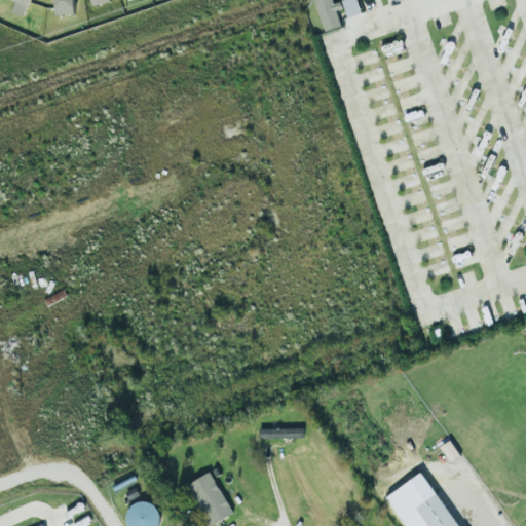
[(28,0),(28,1),(27,5),(25,5),(21,15),(9,11),(14,0),(28,0)]
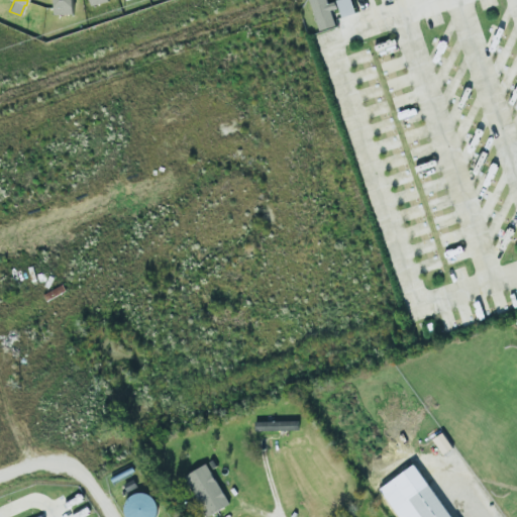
[(54,13),(53,0),(71,0),(72,13),(54,13)]
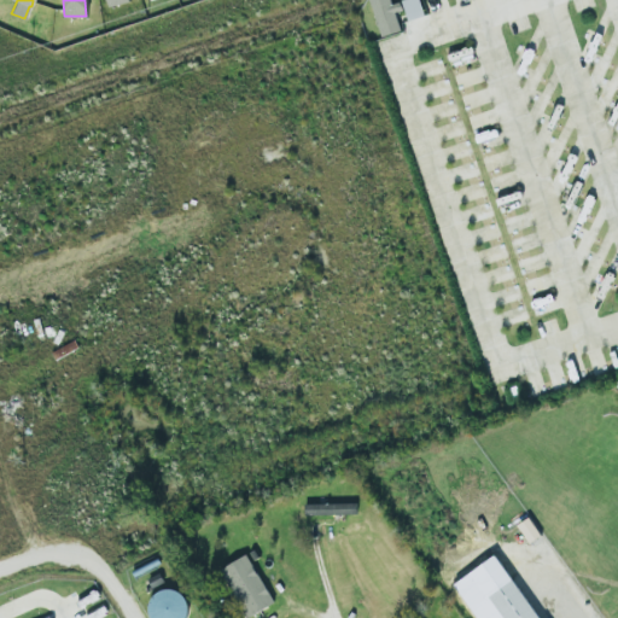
[(398,1),(401,9),(392,11),(398,29),(380,35),(368,0),(389,0),(390,4),(398,1)]
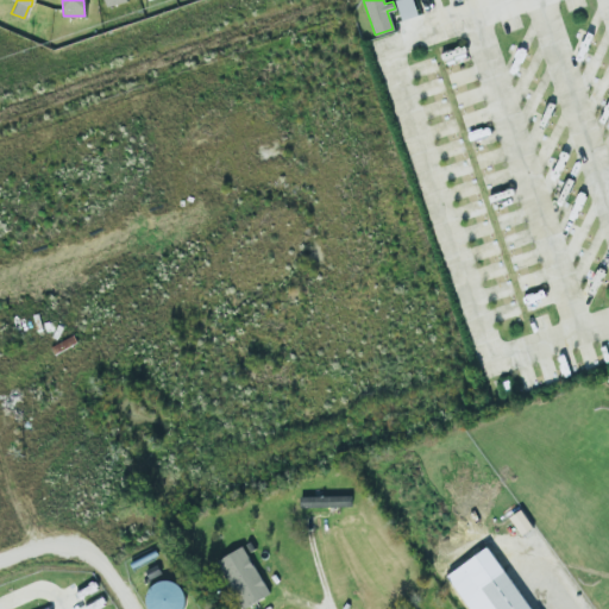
[(410,0),(416,13),(401,19),(394,0),(410,0)]
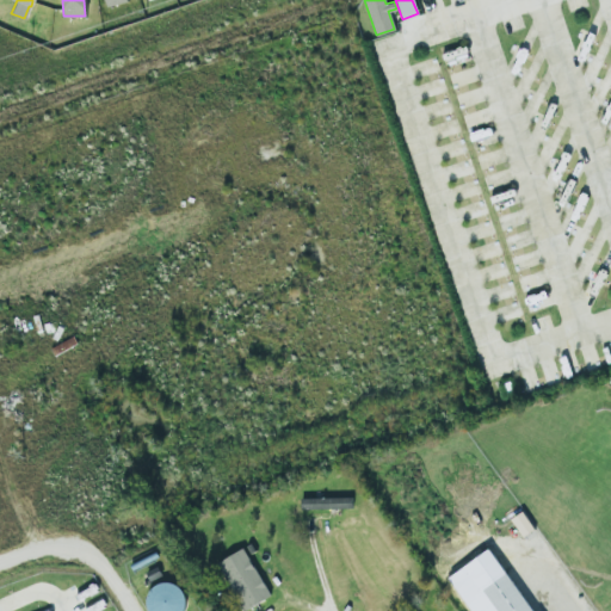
[(503,382),(508,380),(512,389),(505,392),(503,382)]
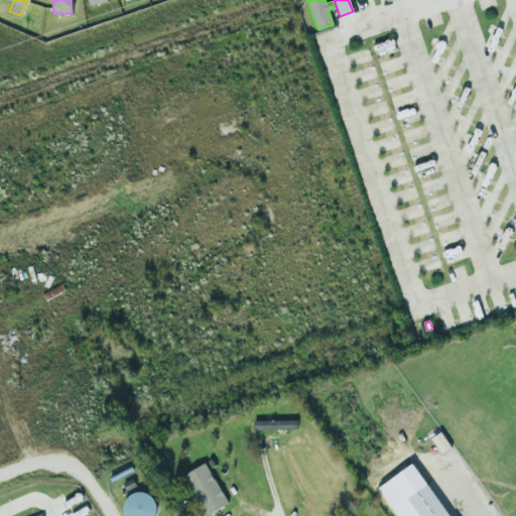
[(253,420),(253,429),(296,428),(296,418),(253,420)]
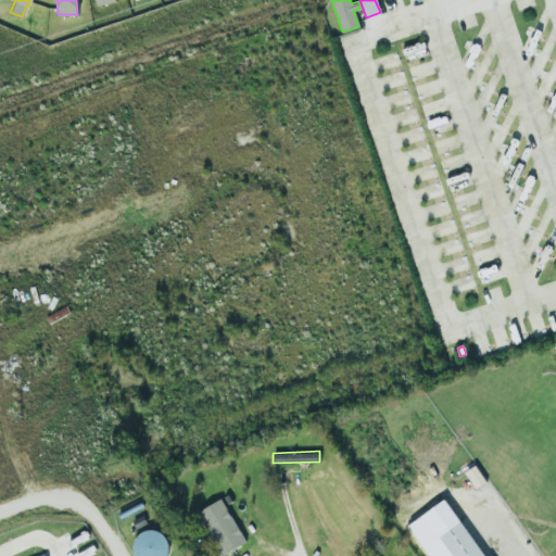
[(219,555),(245,541),(220,497),(194,513),(219,555)]
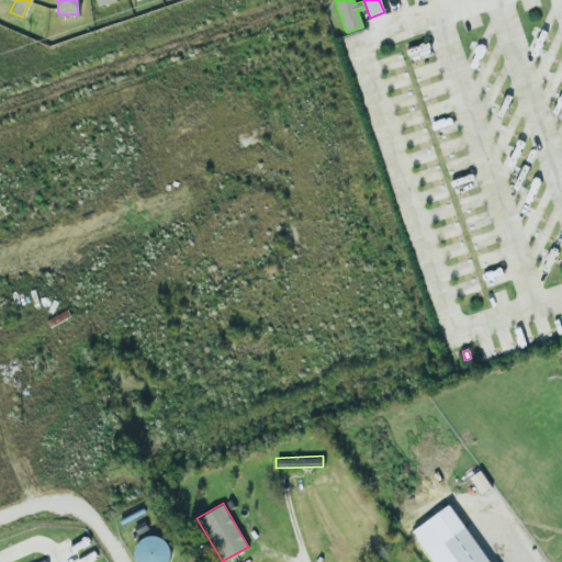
[(447,538),(463,561),(496,561),(469,523),(447,538)]
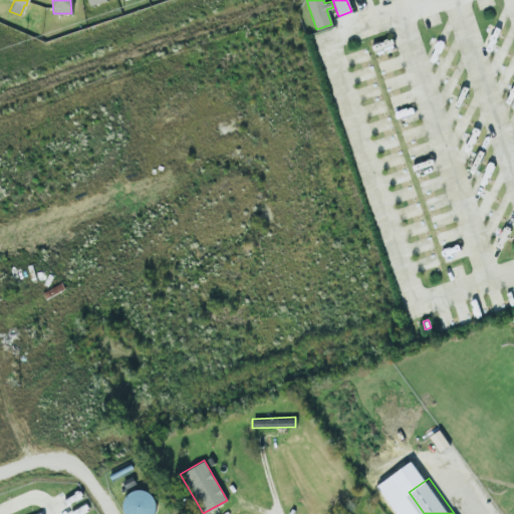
[(125,495),(130,491),(135,489),(140,489),(145,490),(149,493),(153,496),(155,501),(155,506),(154,511),(152,513),(124,513),(122,510),(121,504),(123,499),(125,495)]
